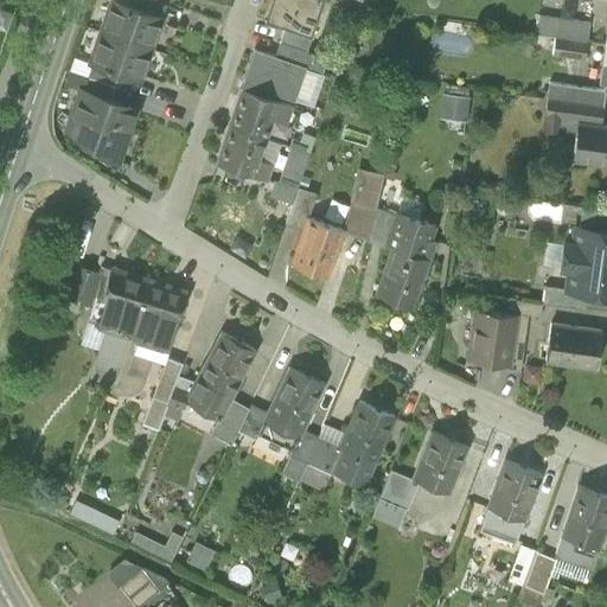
[(110,0),(101,31),(151,48),(159,21),(144,16),(146,11),(114,0),(110,0)]
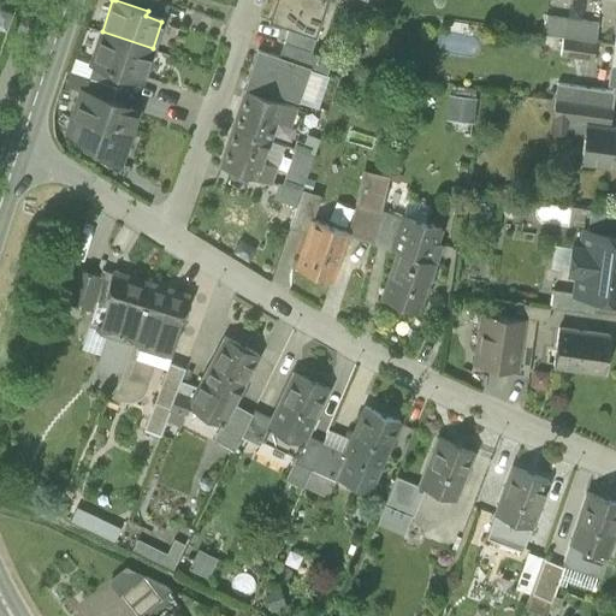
[(150,0),(116,0),(148,11),(150,0)]
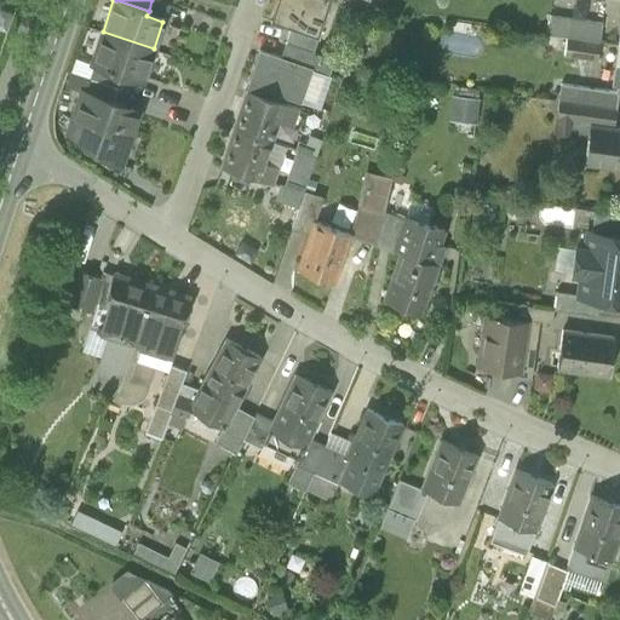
[(317,39),(329,0),(279,0),(271,22),(290,29),(317,39)]
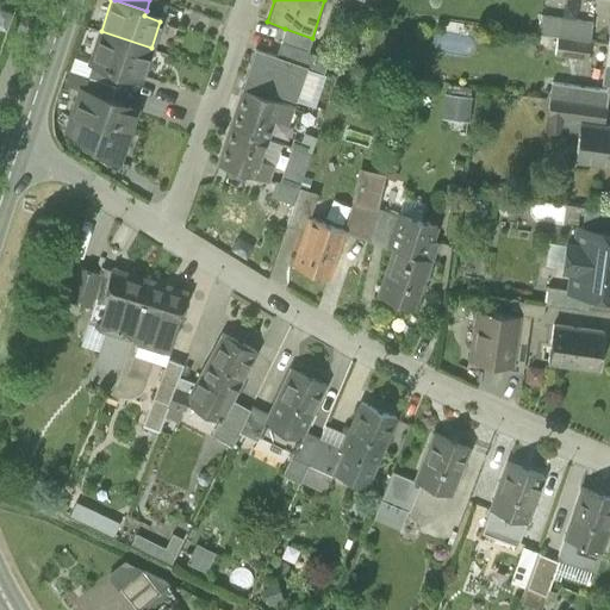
[(162,16),(147,11),(144,16),(160,22),(162,16)]
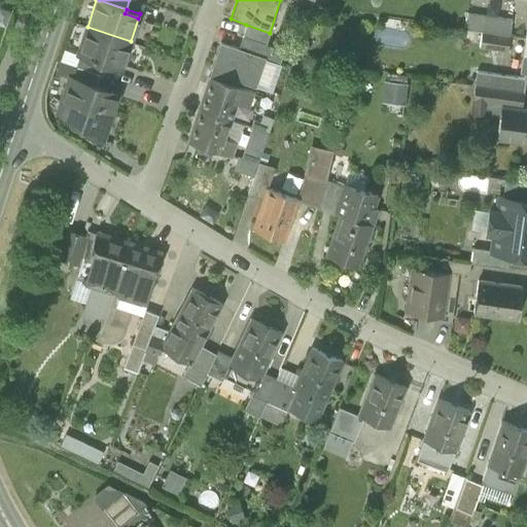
[(467,12),(464,29),(511,36),(513,19),(467,12)]
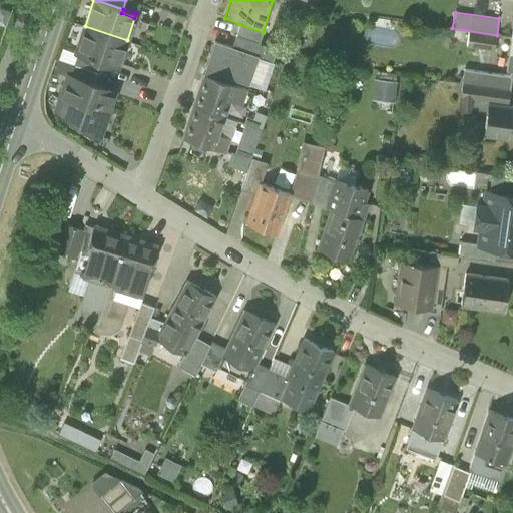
[(239,24),(236,36),(260,43),(263,32),(239,24)]
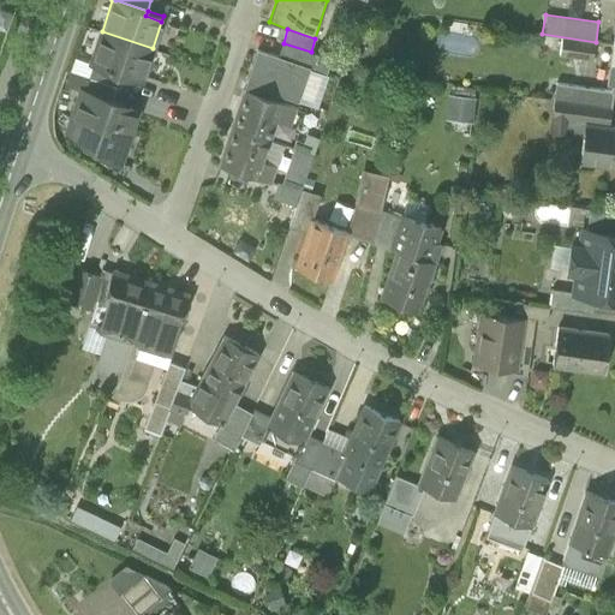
[(143,75),(153,48),(102,31),(91,63),(94,64),(125,75),(127,70),(143,75)]
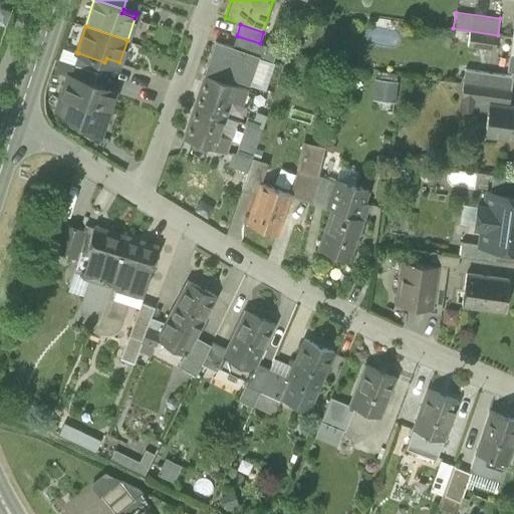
[(277,49),(260,43),(237,36),(233,47),(259,56),(258,57),(272,62),(277,49)]
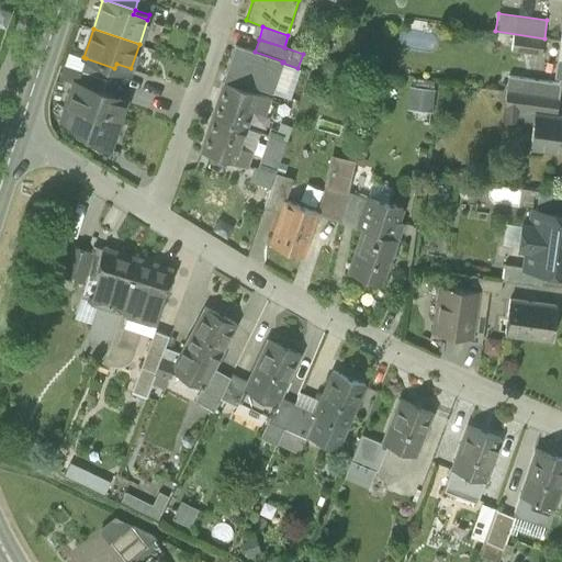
[(223,81),(248,89),(249,85),(272,92),(282,63),(283,62),(255,52),(235,45),(223,81)]
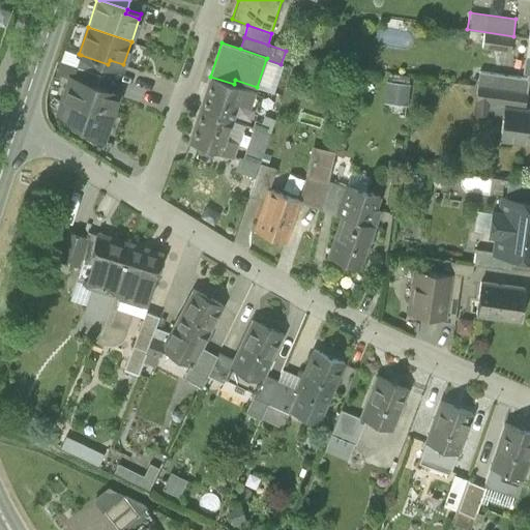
[(81,55),(77,66),(100,75),(104,76),(108,64),(81,55)]
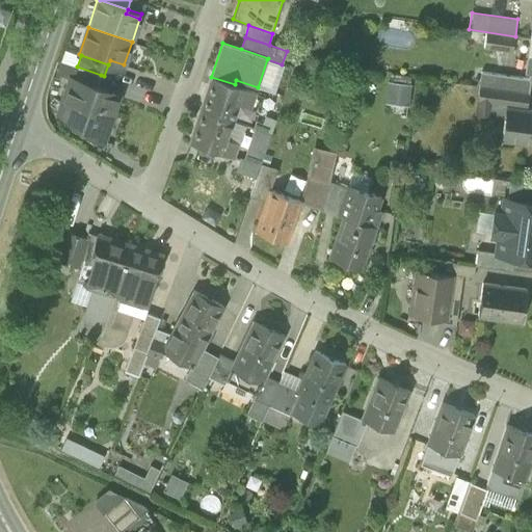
[(123,69),(124,64),(110,60),(108,64),(123,69)]
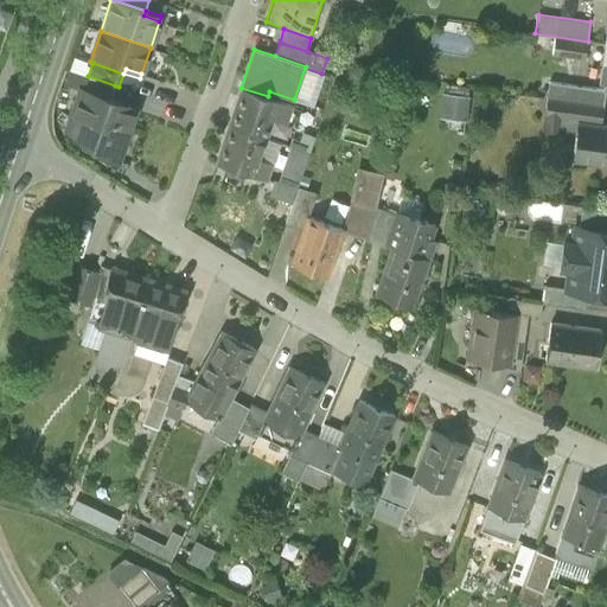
[(110,98),(115,85),(88,76),(83,89),(110,98)]
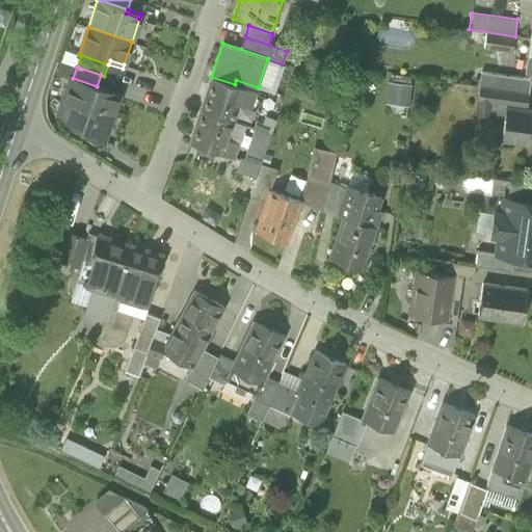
[(482,71),(479,86),(529,94),(531,79),(482,71)]
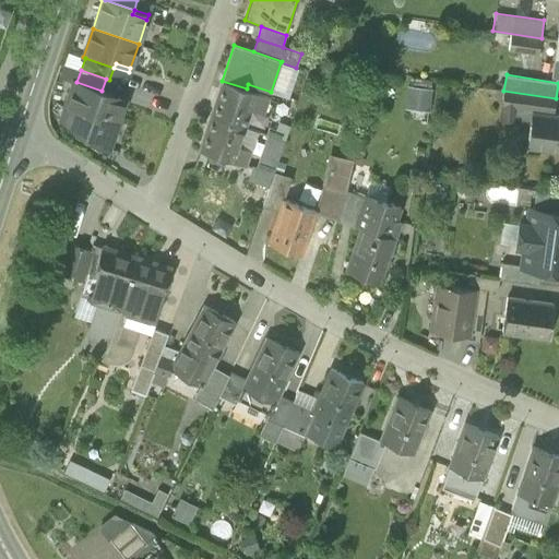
[(210,115),(211,115),(246,127),(252,109),(263,113),(269,97),(247,88),(222,81),(210,115)]
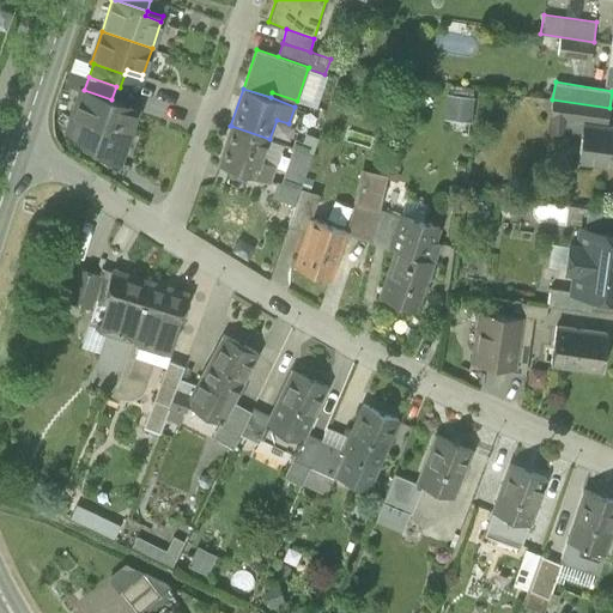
[(68,131),(117,162),(135,111),(125,107),(126,104),(111,99),(84,90),(83,90),(68,131)]
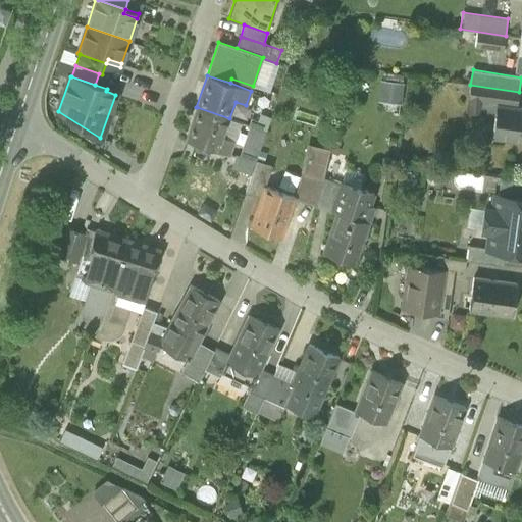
[(517,107),(519,92),(470,85),(468,102),(497,106),(498,105),(517,107)]
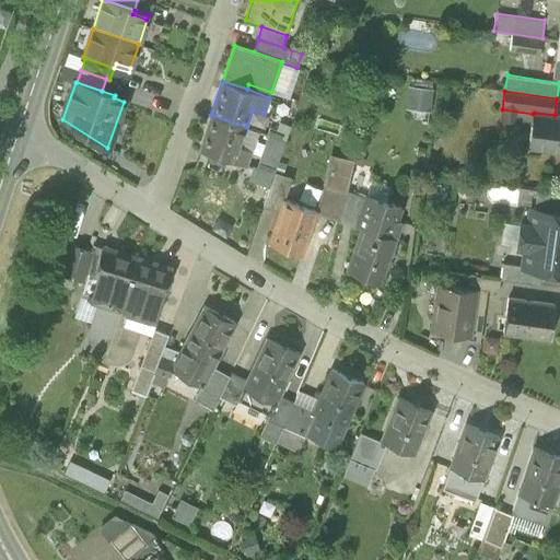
[(501,119),(532,124),(533,114),(502,109),(501,119)]
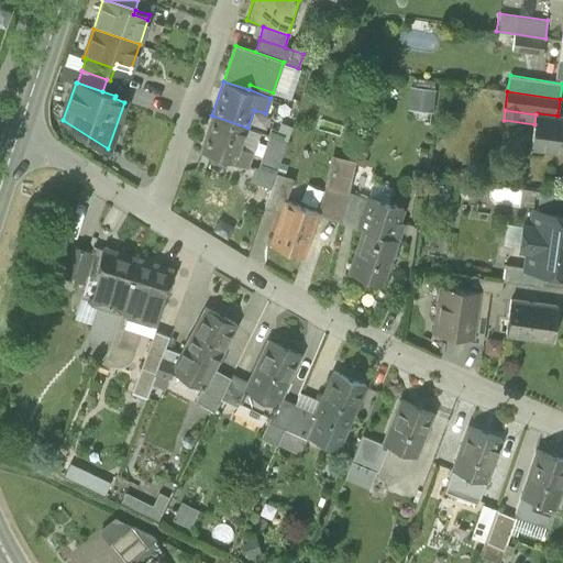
[(531,150),(562,153),(562,117),(558,116),(537,113),(536,114),(534,124),(531,150)]
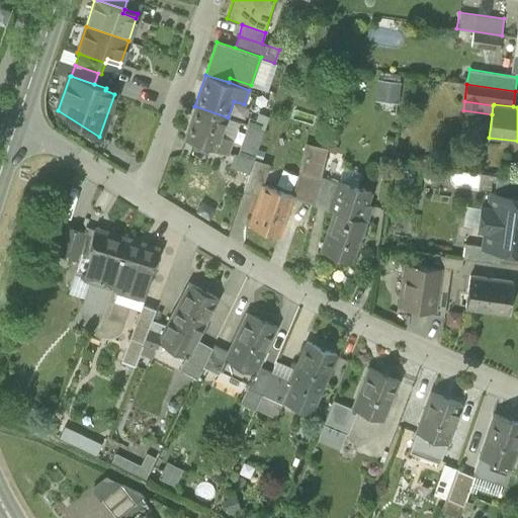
[(221,136),(228,117),(195,106),(184,139),(227,153),(232,140),(221,136)]
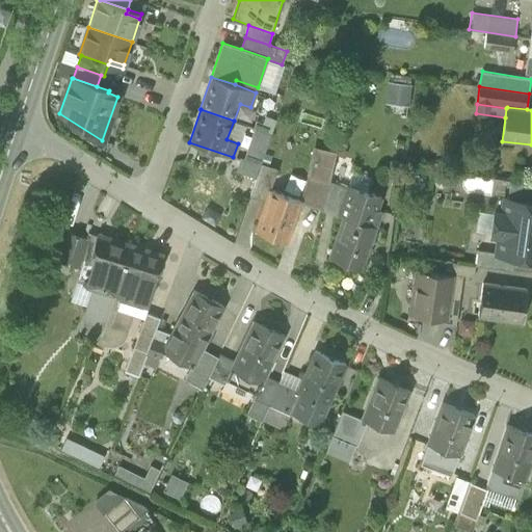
[(251,142),(267,147),(271,134),(257,129),(251,142)]
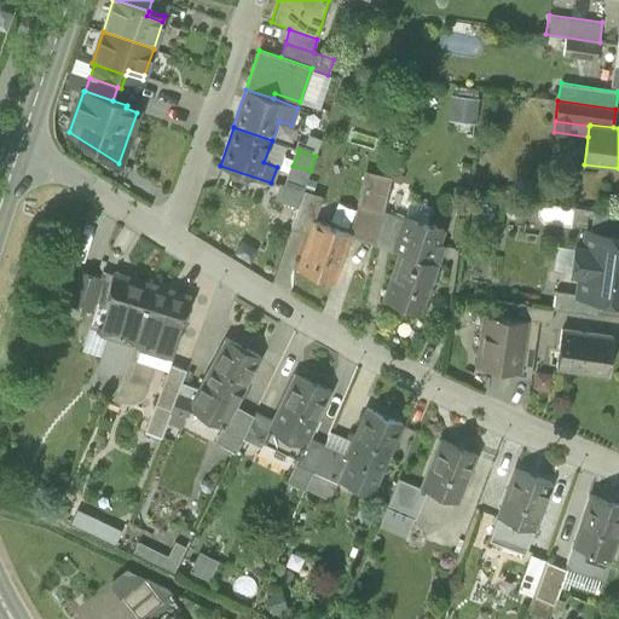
[(386,166),(383,178),(392,179),(394,168),(386,166)]
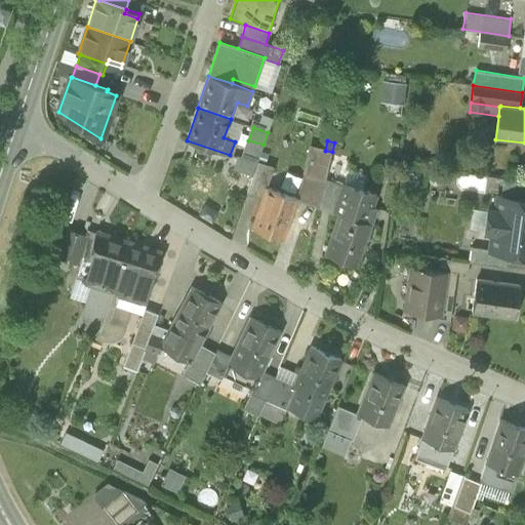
[(326,175),(332,152),(325,151),(311,147),(306,171),(326,179),(326,175)]
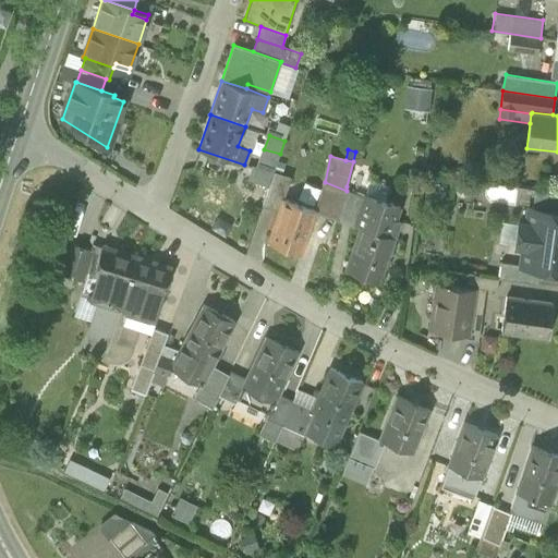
[(249,180),(268,186),(273,174),(258,169),(253,167),(249,180)]
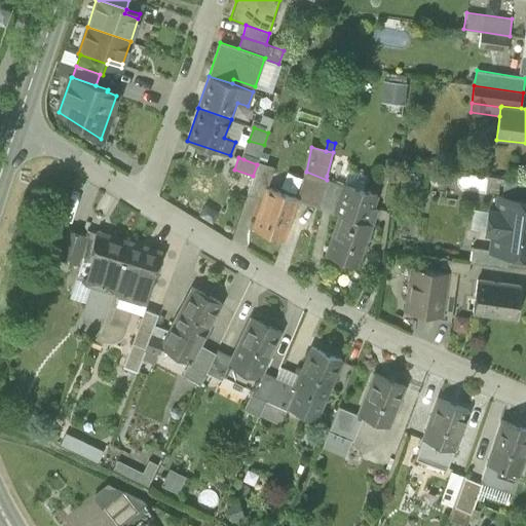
[(258,162),(257,164),(253,176),(248,192),(263,197),(266,187),(273,167),(258,162)]
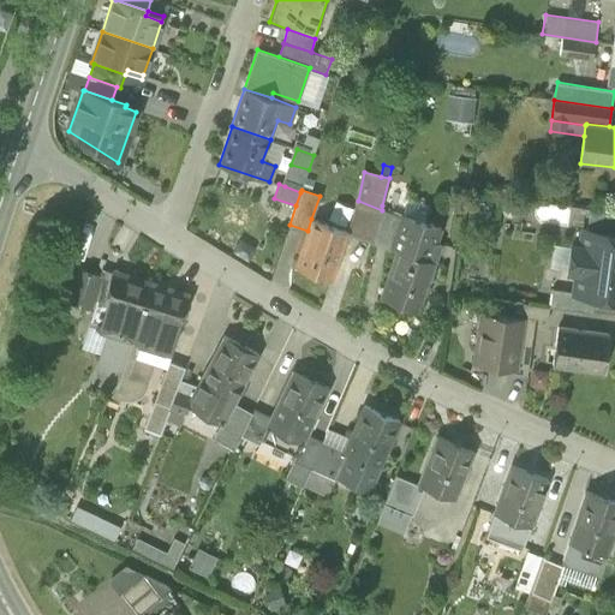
[(348,232),(372,240),(383,212),(381,210),(382,210),(358,201),(347,231),(348,231),(348,232)]
